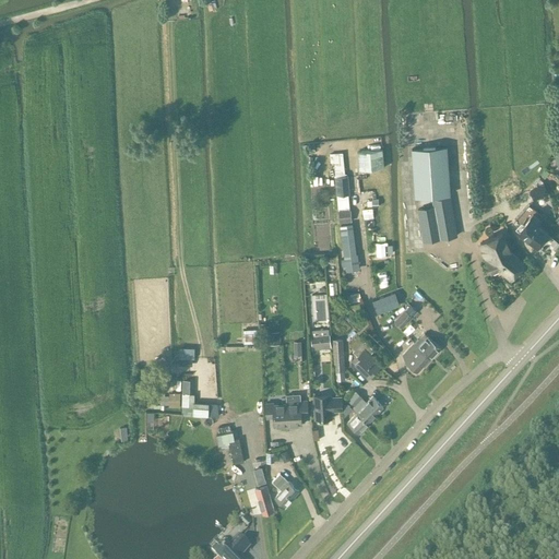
[(447,149),(414,150),(417,197),(450,194),(447,149)]
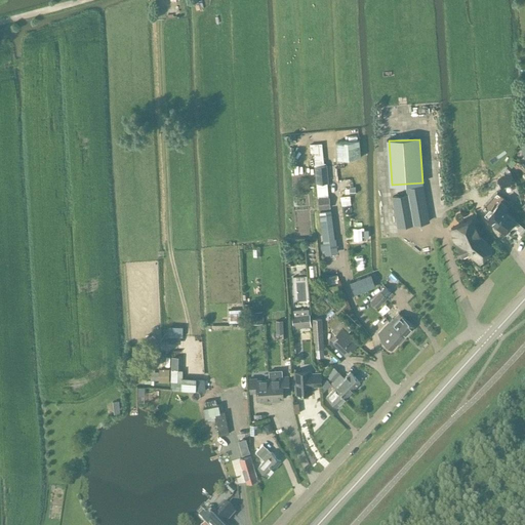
[(348,143),(336,145),(337,158),(345,158),(345,157),(350,157),(350,156),(364,155),(363,140),(348,142),(348,143)]
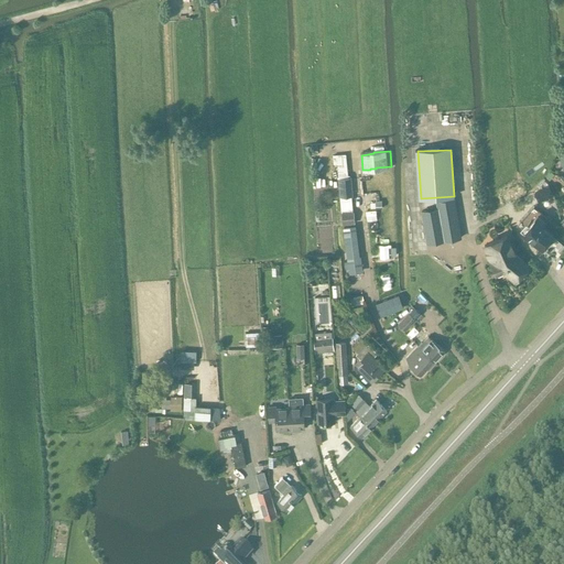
[(348,177),(346,153),(333,154),(334,170),(338,170),(338,179),(339,197),(340,197),(342,208),(353,207),(351,196),(353,196),(350,177),(348,177)]
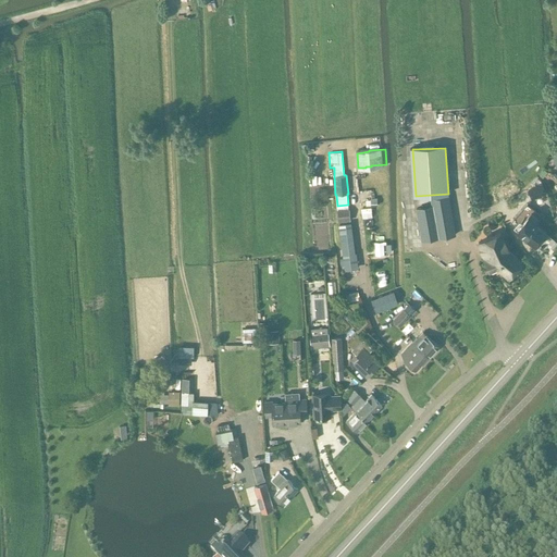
[(546,193),(542,184),(528,190),(532,199),(546,193)]
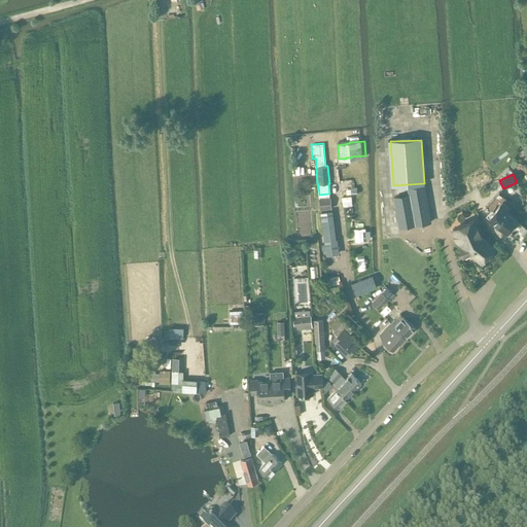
[(409,194),(394,197),(399,227),(431,221),(424,184),(407,187),(409,194)]
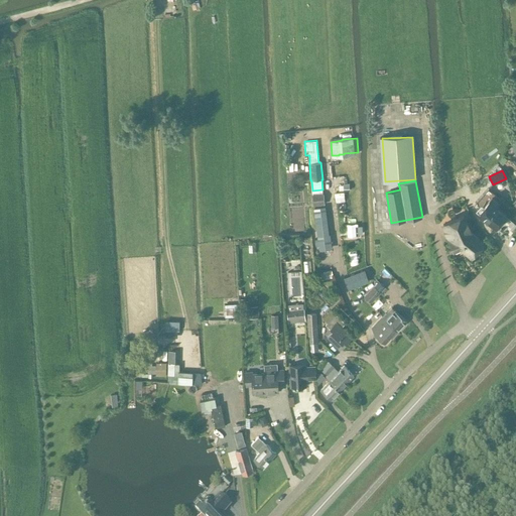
[(328,203),(327,194),(312,196),(313,205),(328,203)]
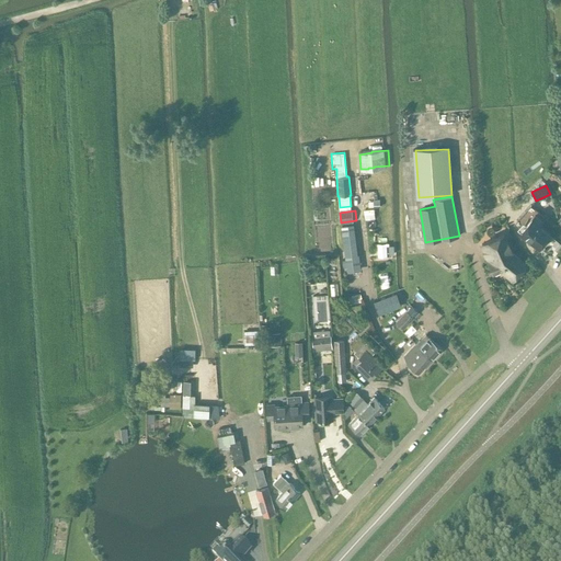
[(535,214),(521,230),(534,242),(537,244),(548,232),(538,224),(541,220),(535,214)]
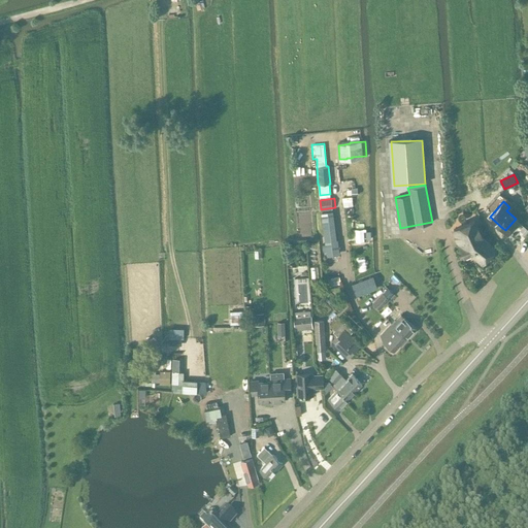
[(336,242),(332,210),(322,211),(327,256),(333,255),(331,243),(336,242)]
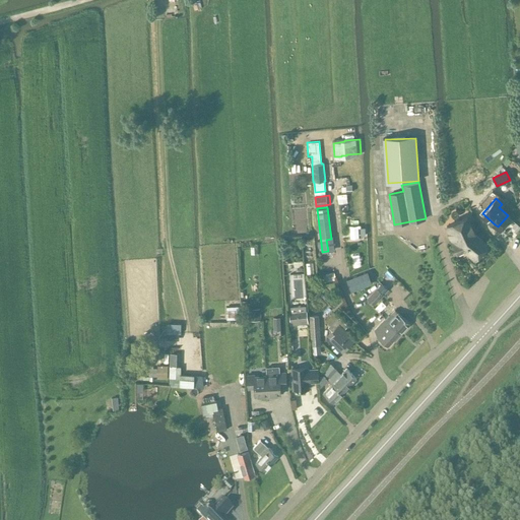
[(468,217),(448,226),(453,238),(457,248),(459,253),(465,250),(472,256),(484,243),(480,239),(475,235),(468,217)]
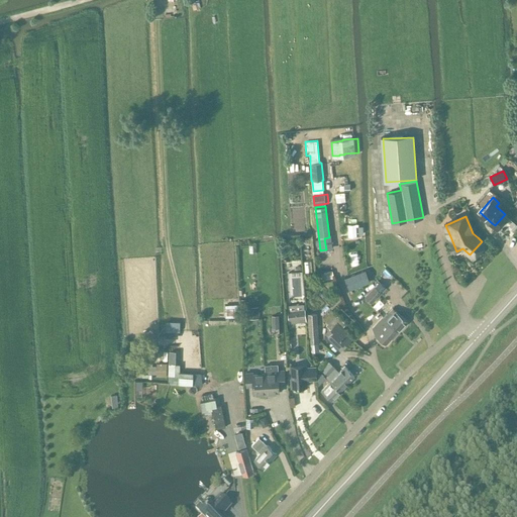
[(332,270),(323,272),(325,280),(333,279),(332,270)]
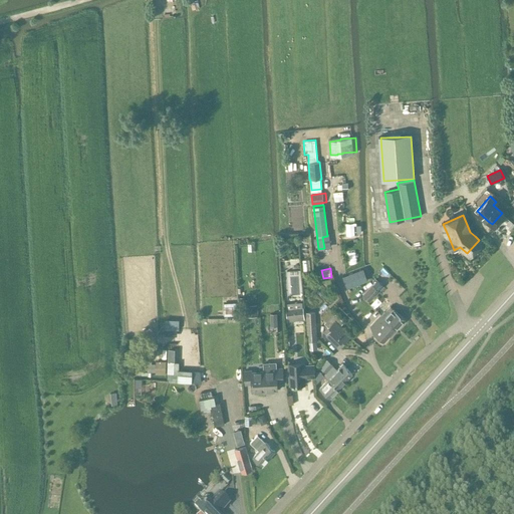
[(345,275),(343,276),(348,288),(367,280),(363,268),(351,273),(345,275)]
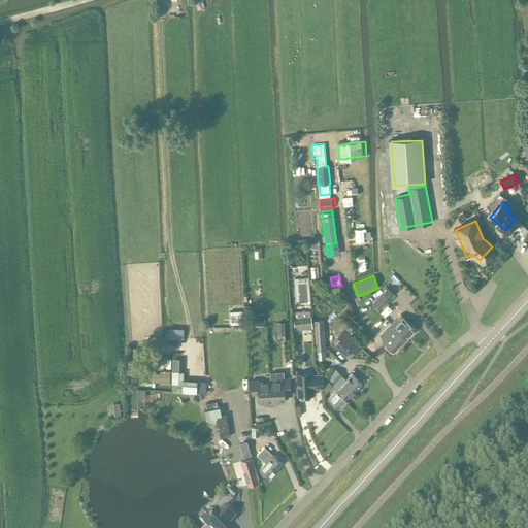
[(319,281),(312,287),(316,291),(323,285),(319,281)]
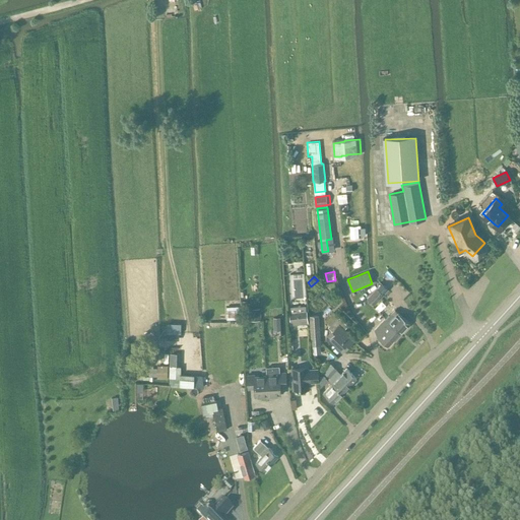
[(377,287),(368,298),(375,304),(384,295),(388,289),(381,283),(377,287)]
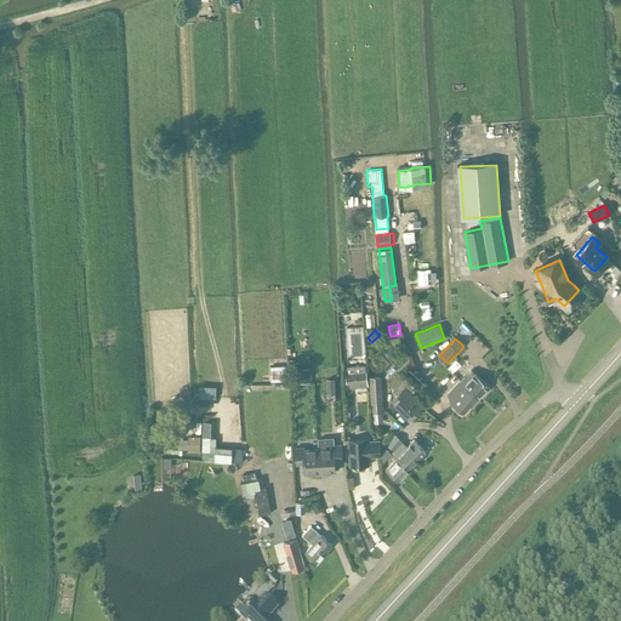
[(289,381),(288,365),(271,366),(272,382),(289,381)]
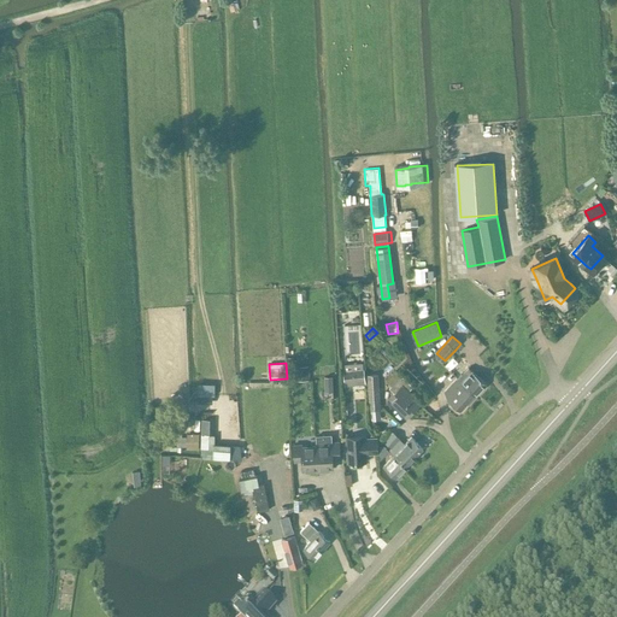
[(295,366),(295,376),(309,376),(309,365),(295,366)]
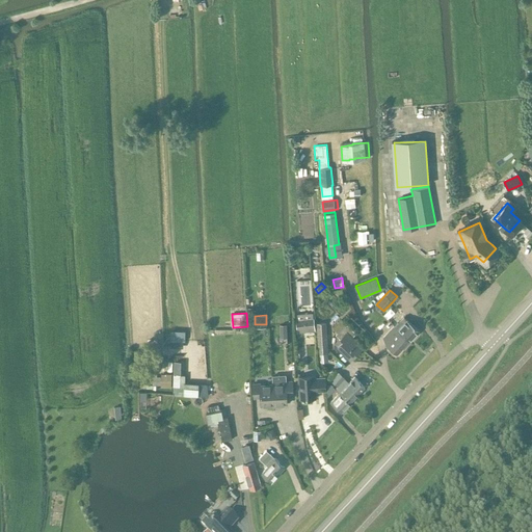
[(314,320),(296,322),(297,331),(315,329),(314,320)]
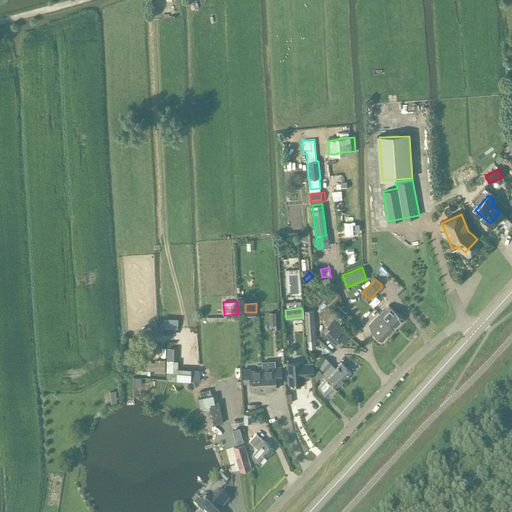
[(384,308),(379,313),(382,316),(378,320),(380,321),(380,320),(384,324),(387,321),(394,328),(403,318),(392,308),(388,312),(384,308)]
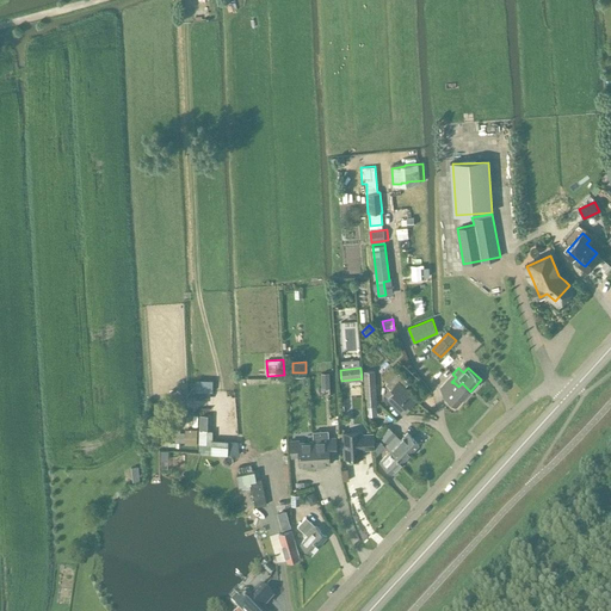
[(374,370),(364,371),(366,405),(376,403),(374,370)]
